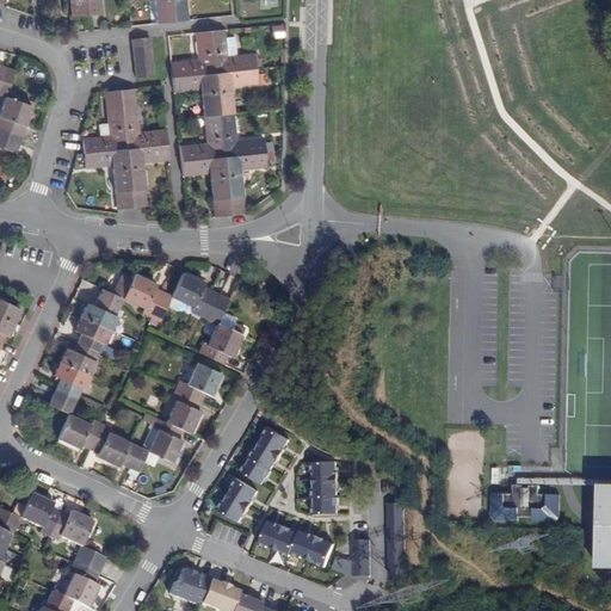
[(86,0),(72,0),(74,17),(88,16),(86,0)]
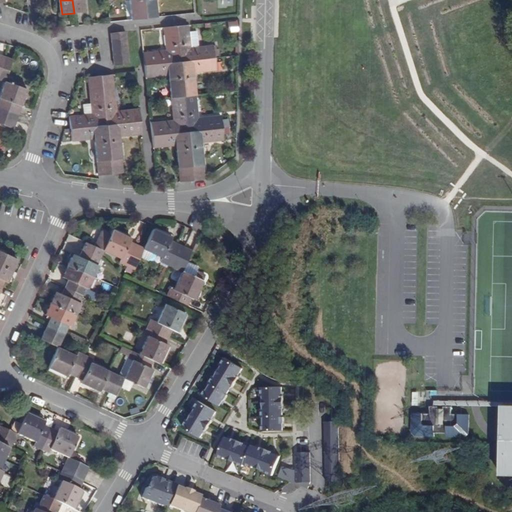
[(72,0),(74,13),(86,12),(85,0),(72,0)]
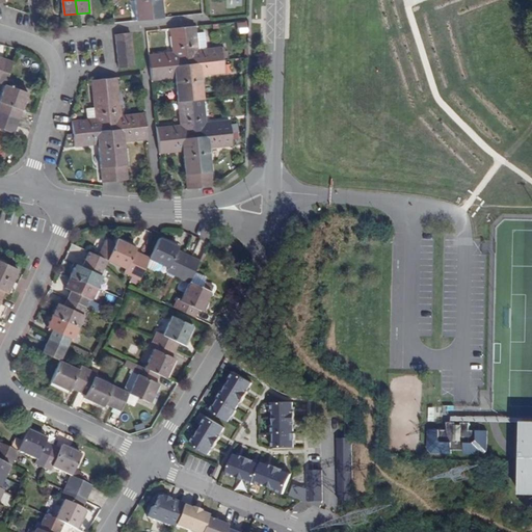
[(134,0),(137,21),(149,20),(152,19),(149,0),(134,0)]
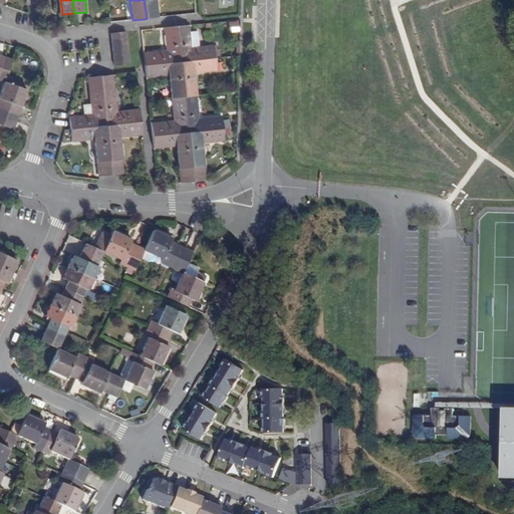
[(144,0),(147,18),(158,17),(156,0),(144,0)]
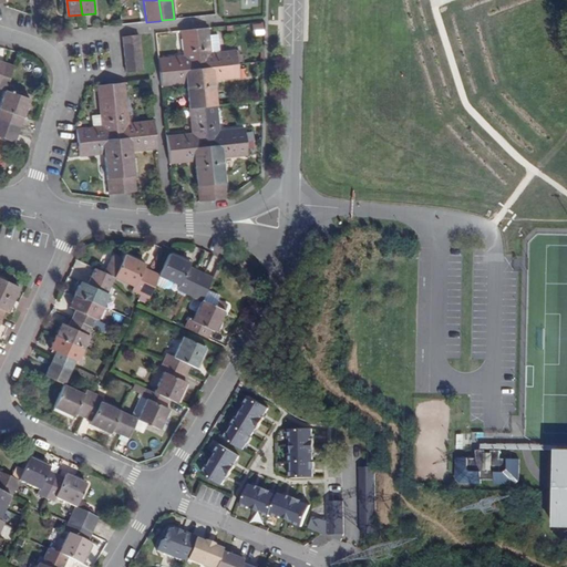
[(198,69),(237,64),(236,51),(212,53),(208,28),(195,30),(198,69)]
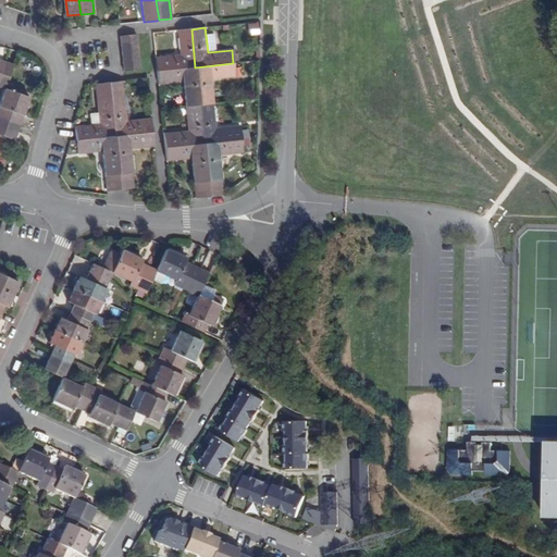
[(158,71),(195,67),(192,29),(177,31),(181,56),(157,58),(158,71)]
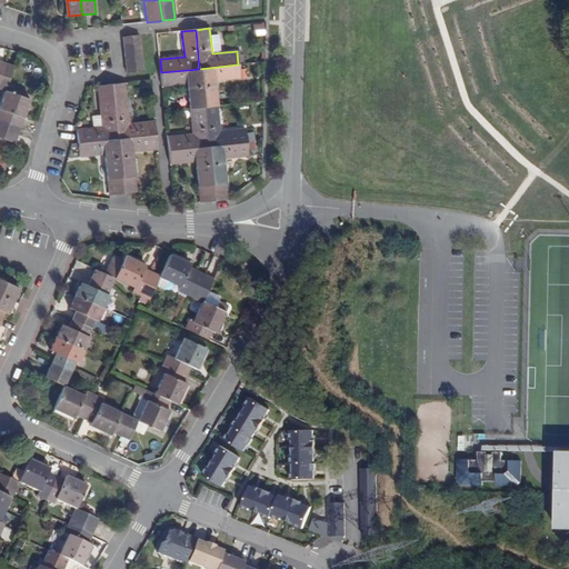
[(125,38),(126,47),(141,46),(140,36),(125,38)]
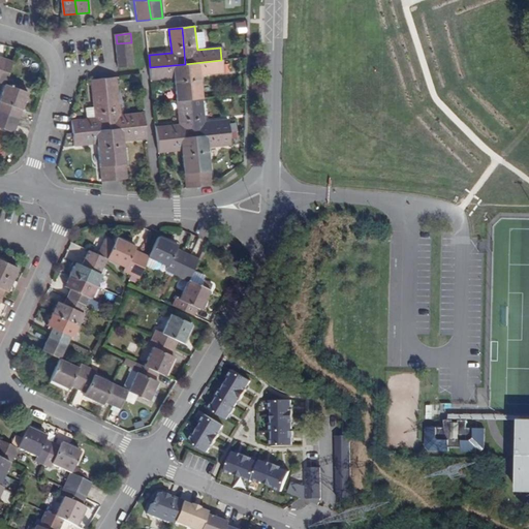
[(117,43),(118,52),(132,50),(131,42),(117,43)]
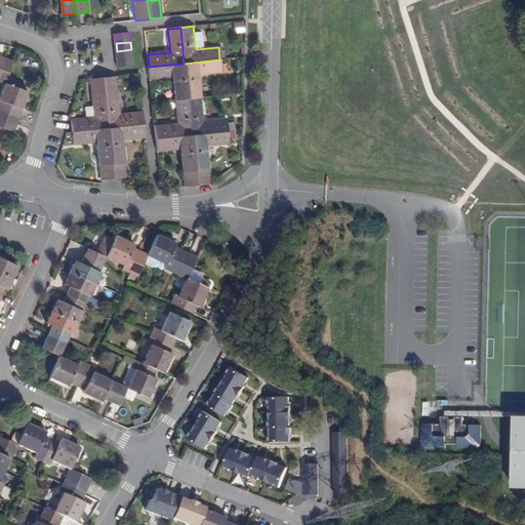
[(117,59),(132,57),(131,49),(117,51),(117,59)]
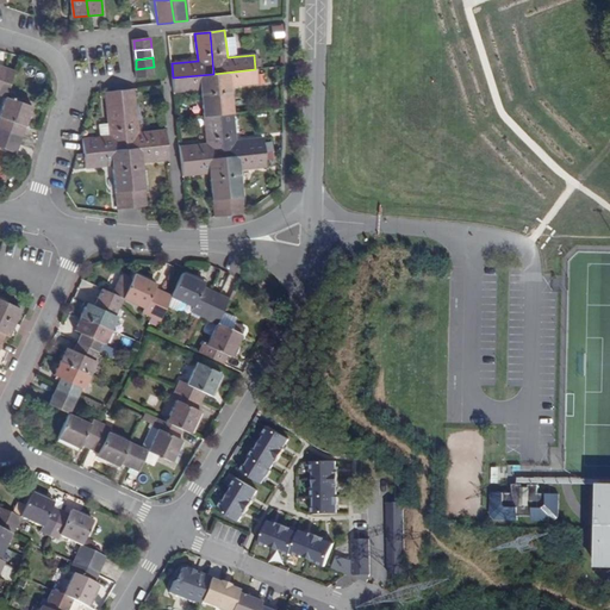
[(155,78),(154,67),(136,69),(137,79),(155,78)]
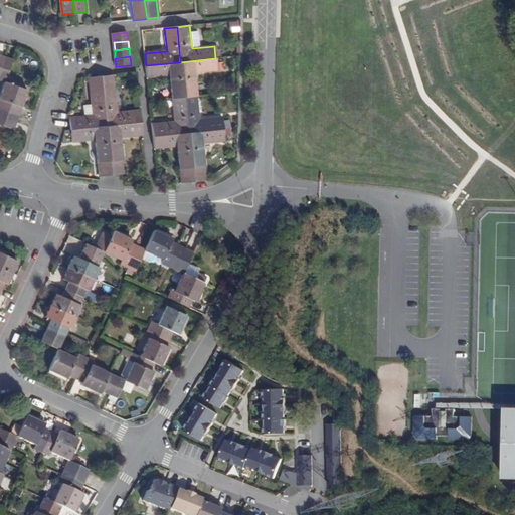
[(0,72),(0,80),(6,82),(14,60),(6,57),(0,72)]
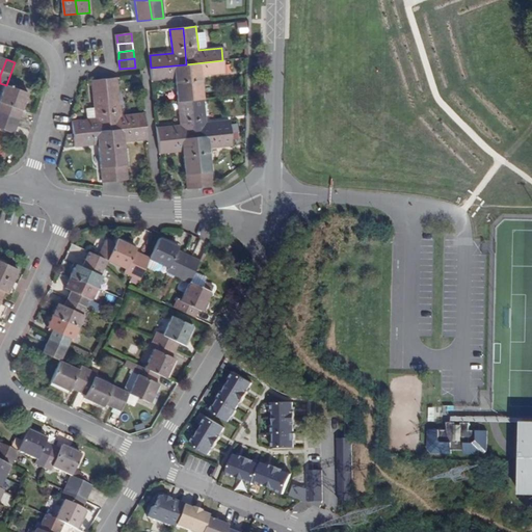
[(224,74),(222,60),(186,64),(190,101),(204,99),(201,76),(224,74)]
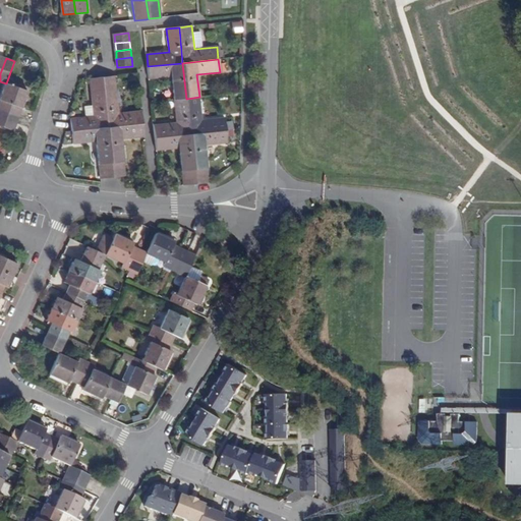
[(186,99),(182,63),(148,66),(150,79),(171,77),(174,100),(186,99)]
